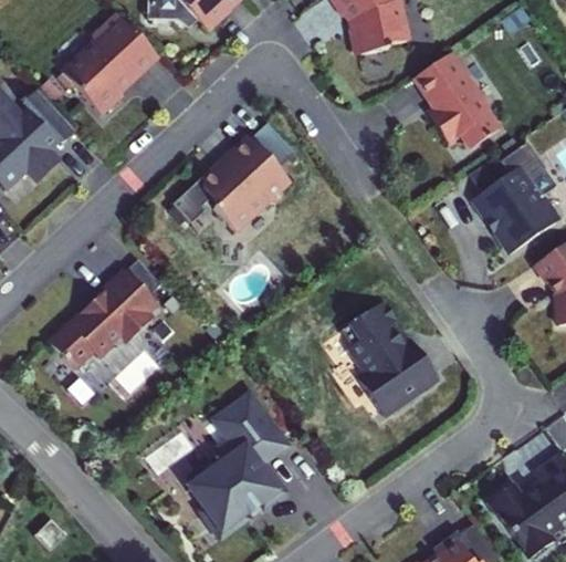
[(147,0),(147,17),(176,18),(197,19),(208,30),(230,9),(226,6),(231,0),(147,0)]
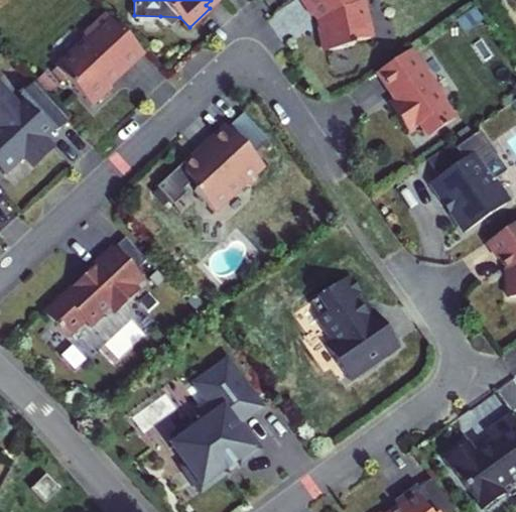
[(211,0),(206,5),(210,8),(218,0),(211,0)]
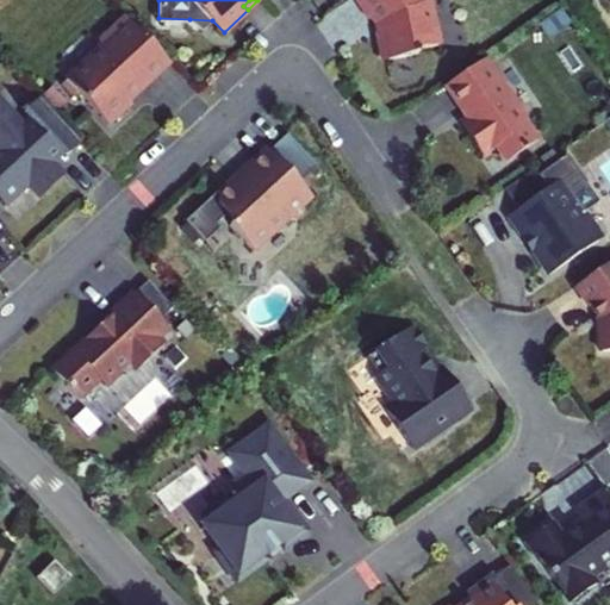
[(358,0),(368,16),(375,11),(379,16),(381,27),(377,35),(380,50),(386,56),(416,50),(416,47),(436,42),(428,0),(358,0)]
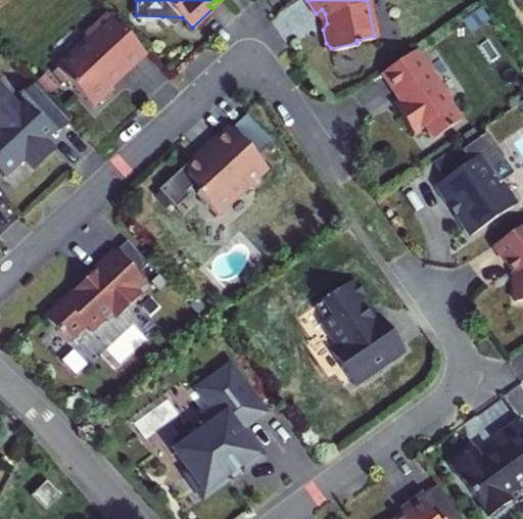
[(145,50),(108,10),(89,29),(89,36),(56,65),(93,104),(112,87),(106,79),(119,68),(122,72),(145,50)]
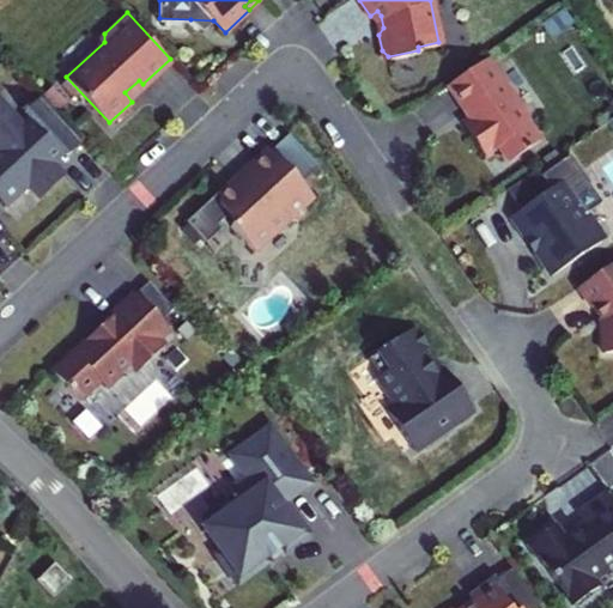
[(528,114),(487,55),(447,83),(465,108),(466,107),(472,115),(479,126),(468,132),(485,154),(498,145),(508,159),(540,138),(525,115),(528,114)]
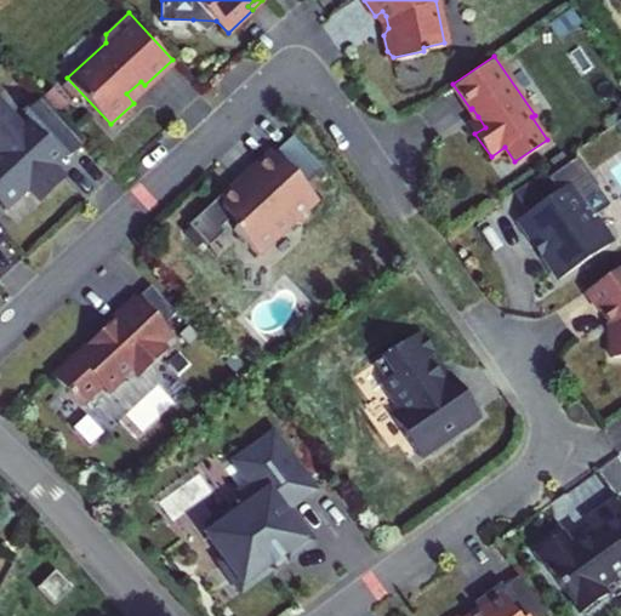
[(67,157),(83,142),(40,96),(24,112),(30,118),(24,124),(0,97),(0,200),(5,206),(28,183),(41,198),(66,176),(52,161),(63,153),(67,157)]
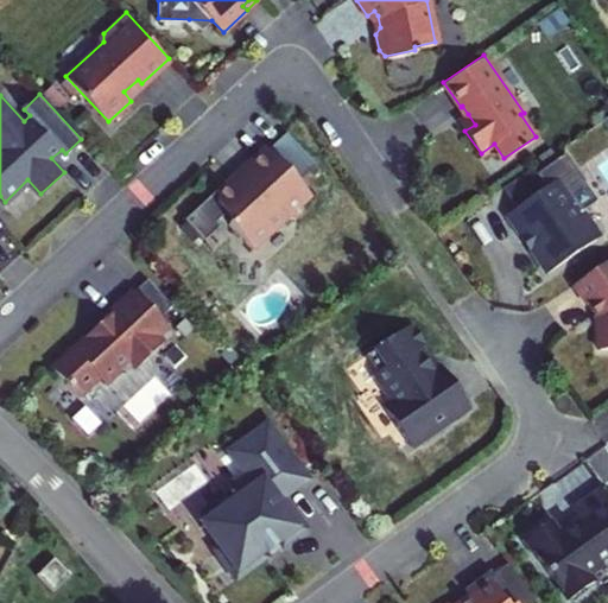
[(468,114),(458,121),(464,131),(475,125),(468,114)]
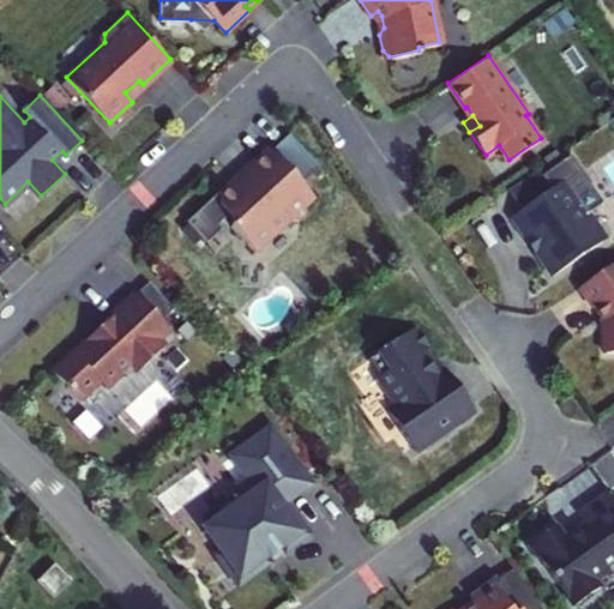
[(289,132),(271,149),(301,180),(319,163),(289,132)]
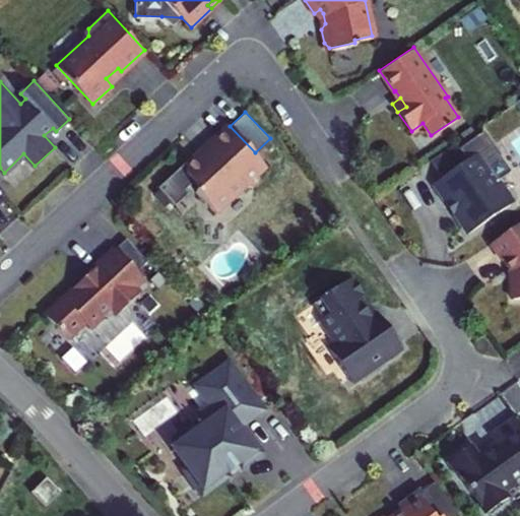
[(260,173),(267,166),(255,152),(230,126),(229,124),(209,143),(212,146),(200,157),(186,157),(186,172),(159,196),(177,214),(190,202),(187,198),(196,190),(217,212),(249,183),(254,183),(260,178),(260,173)]
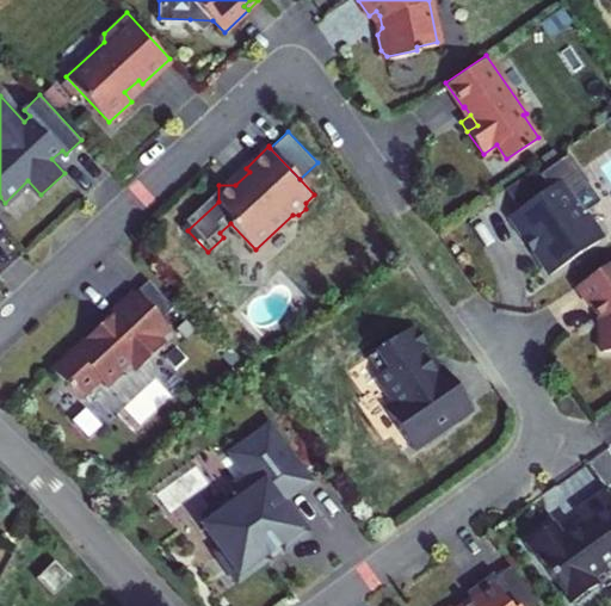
[(510,212),(551,271),(599,239),(582,212),(602,199),(568,152),(539,172),(549,186),(519,206),(510,212)]
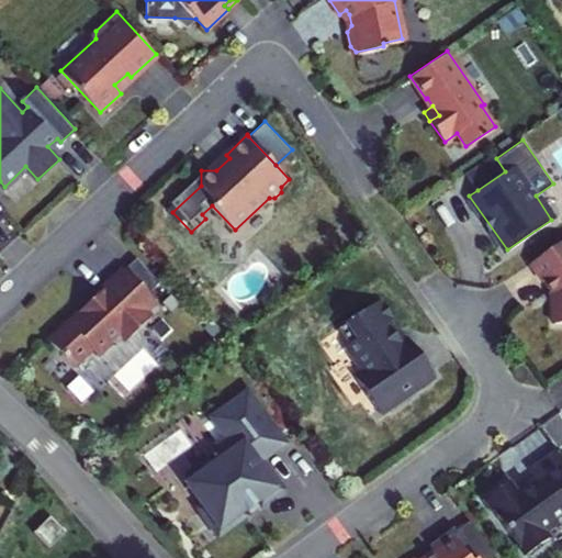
[(464,173),(478,190),(505,171),(496,158),(492,153),(464,173)]
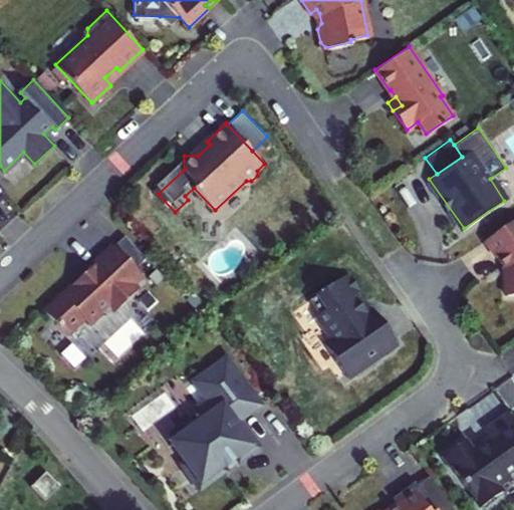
[(513,217),(485,238),(504,266),(506,294),(513,292),(513,217)]
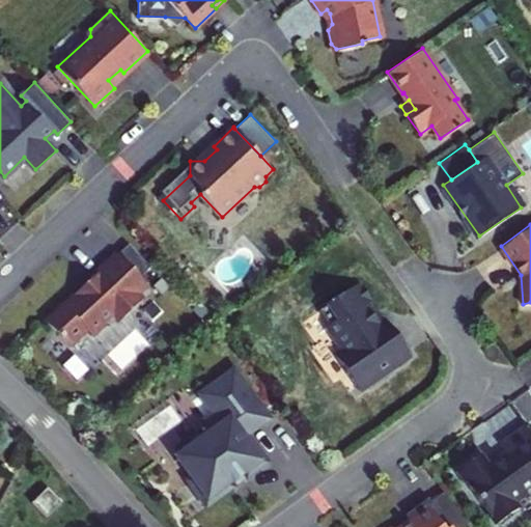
[(130,243),(118,252),(140,275),(150,266),(130,243)]
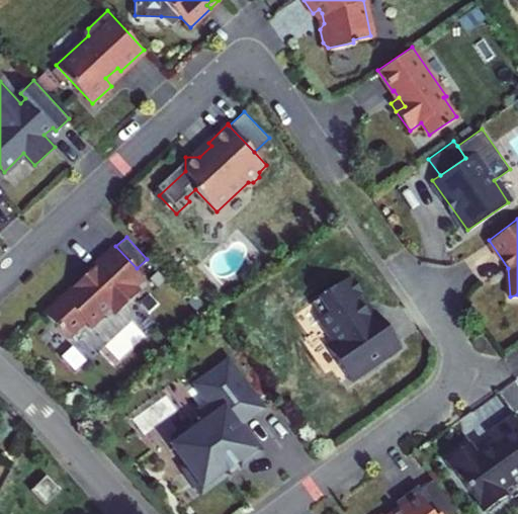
[(90,269),(45,312),(67,336),(85,320),(90,326),(104,313),(106,315),(119,304),(122,307),(140,290),(136,284),(144,276),(137,268),(115,246),(114,244),(88,267),(90,269)]
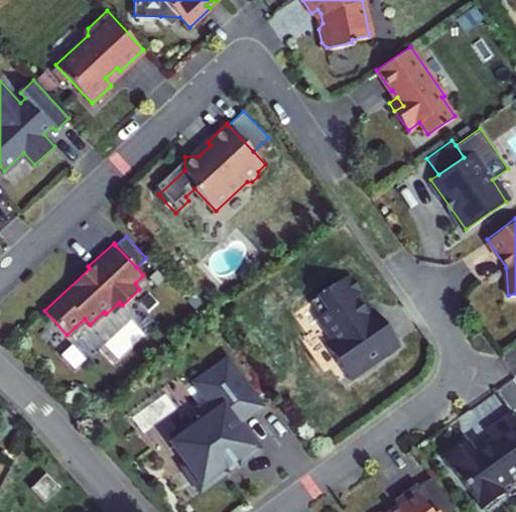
[(337,360),(346,373),(370,356),(373,359),(398,341),(380,315),(375,320),(371,314),(362,312),(364,303),(360,298),(361,295),(358,290),(359,289),(358,283),(355,277),(348,274),(310,300),(323,316),(321,322),(334,339),(331,341),(339,352),(337,360)]
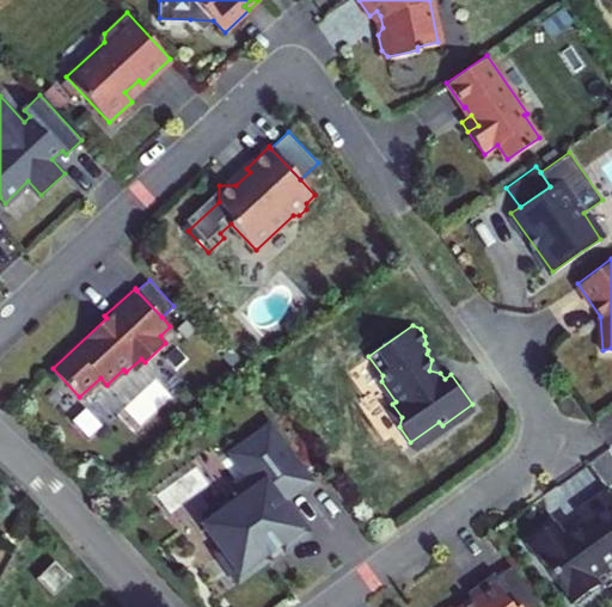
[(442,425),(439,422),(410,442),(415,448),(444,428),(442,425)]
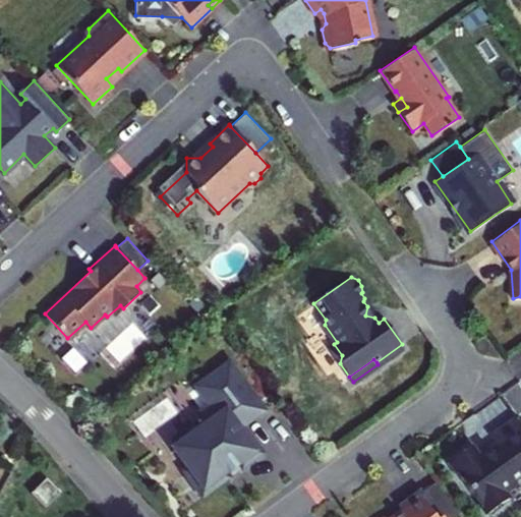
[(211,420),(174,447),(189,467),(185,470),(203,494),(228,475),(226,471),(228,469),(224,464),(233,458),(237,463),(239,461),(242,465),(262,451),(248,434),(244,437),(238,426),(242,424),(264,408),(243,381),(203,410),(211,420)]
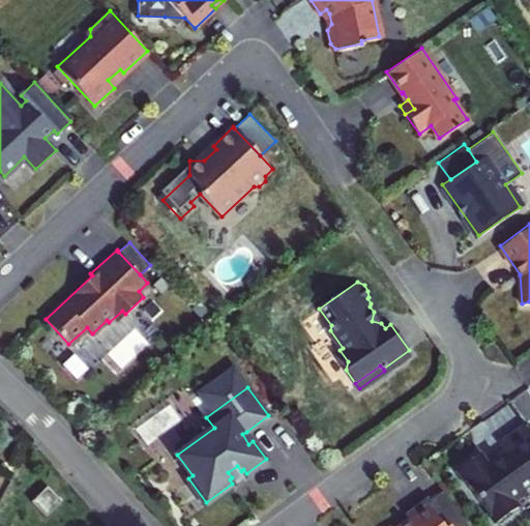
[(529,430),(525,424),(500,442),(506,450),(489,463),(480,451),(458,468),(496,522),(520,505),(514,498),(527,490),(529,493),(529,430)]
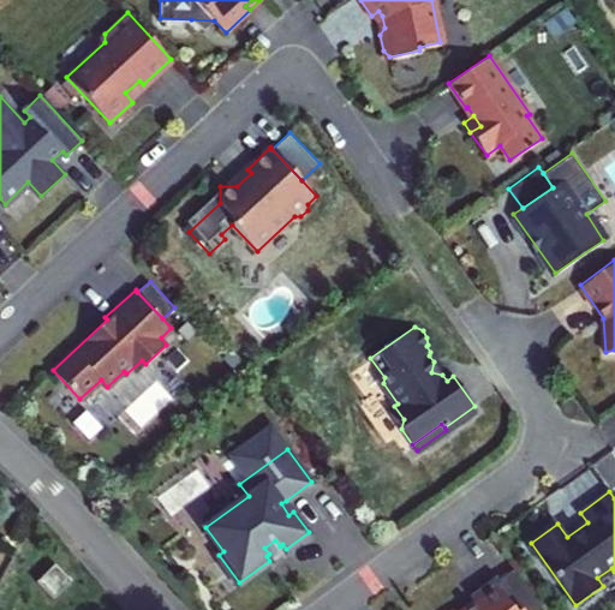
[(275,540),(264,548),(269,554),(280,546),(275,540)]
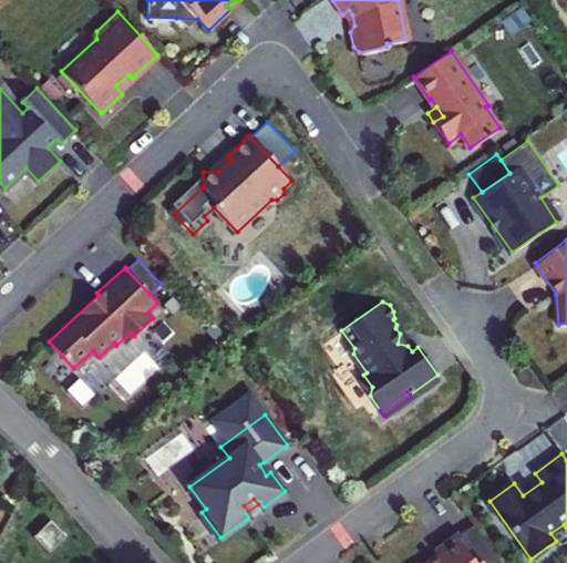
[(59,514),(42,531),(58,546),(74,530),(59,514)]
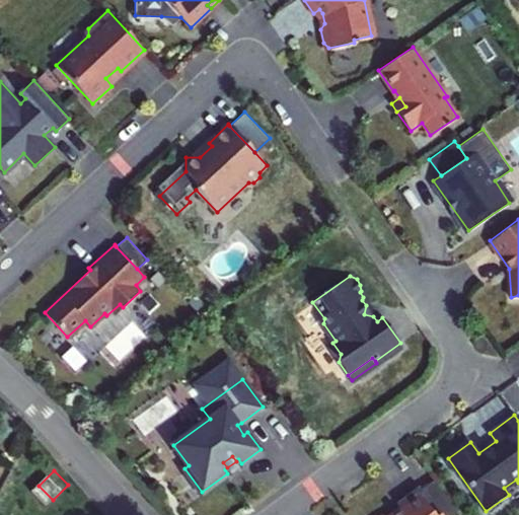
[(435,479),(422,489),(440,514),(453,514),(458,511),(435,479)]
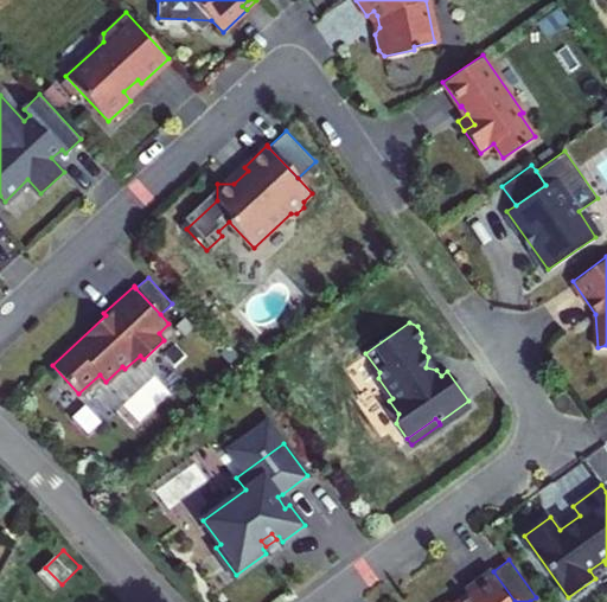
[(515,601),(493,571),(491,568),(464,587),(470,594),(458,601),(515,601)]
